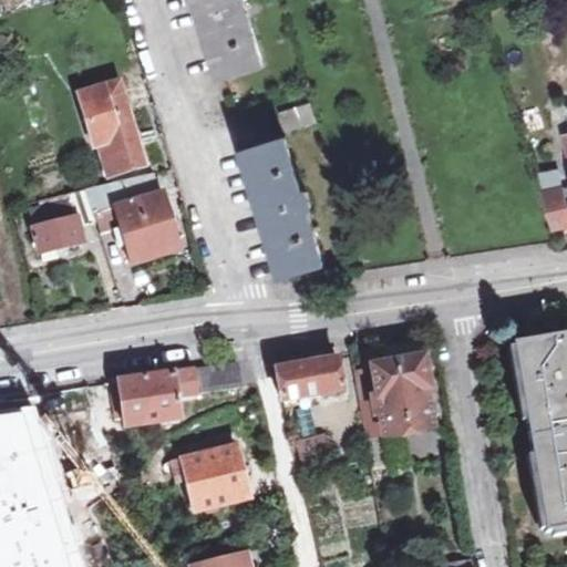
[(245,0),(198,0),(204,14),(199,16),(207,41),(212,40),(223,79),(265,65),(245,0)]
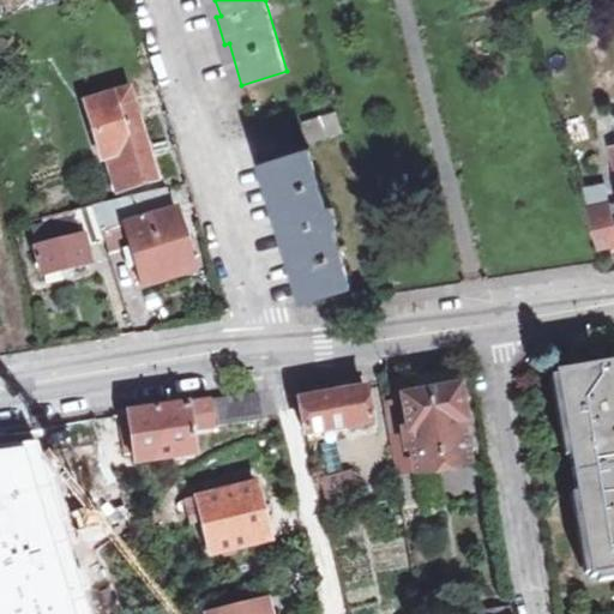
[(131,91),(88,103),(116,194),(160,182),(131,91)]
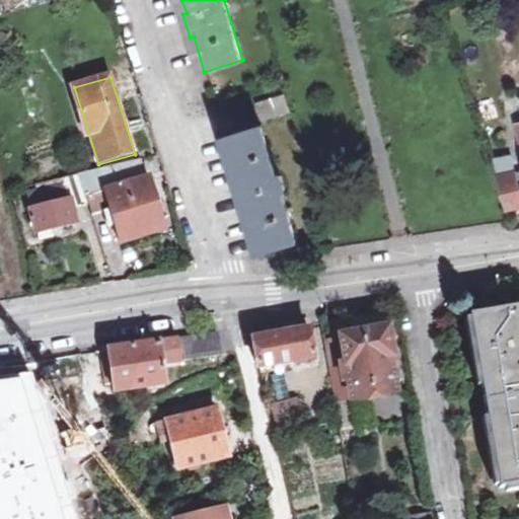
[(286,95),(256,104),(262,124),(292,115),(286,95)]
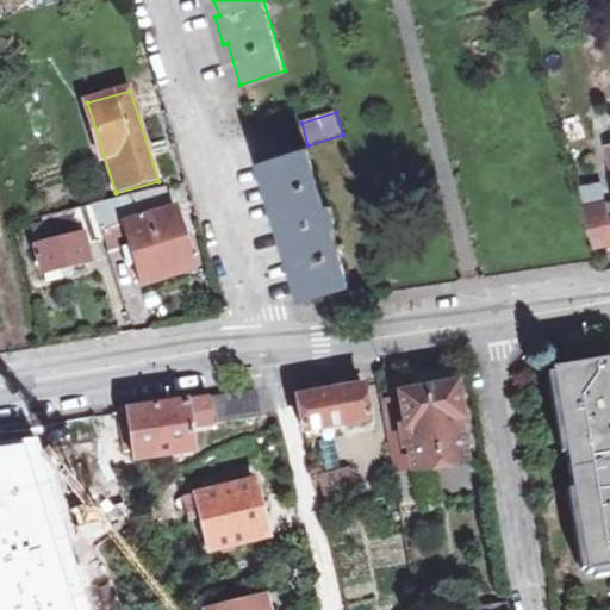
[(309,154),(263,167),(303,299),(347,287),(330,228),(336,225),(331,211),(325,212),(309,154)]
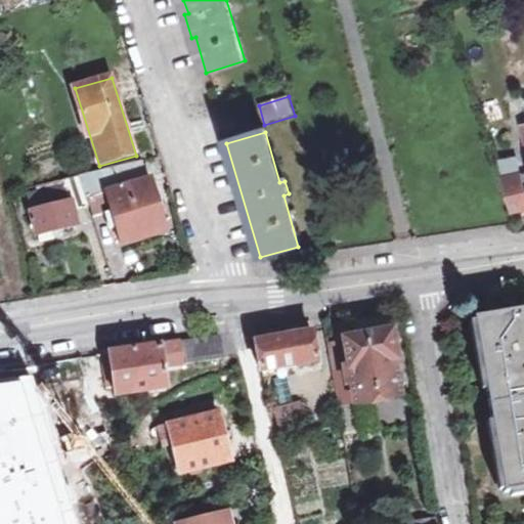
[(39,233),(78,224),(75,213),(91,209),(88,201),(107,197),(122,244),(165,230),(144,160),(61,180),(63,188),(32,195),(36,211),(33,212),(39,233)]
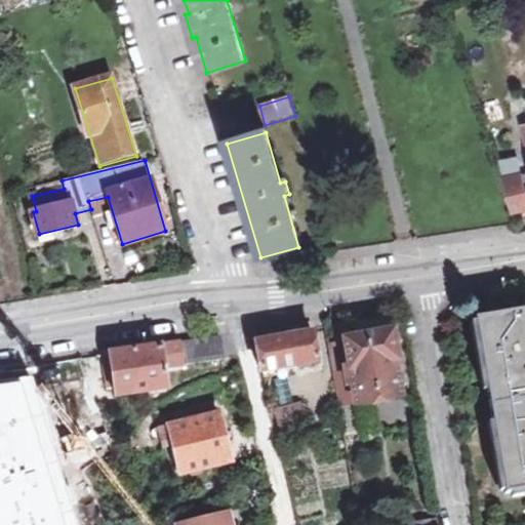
[(524,208),(524,175),(507,178),(511,193),(509,194),(515,211),(524,208)]
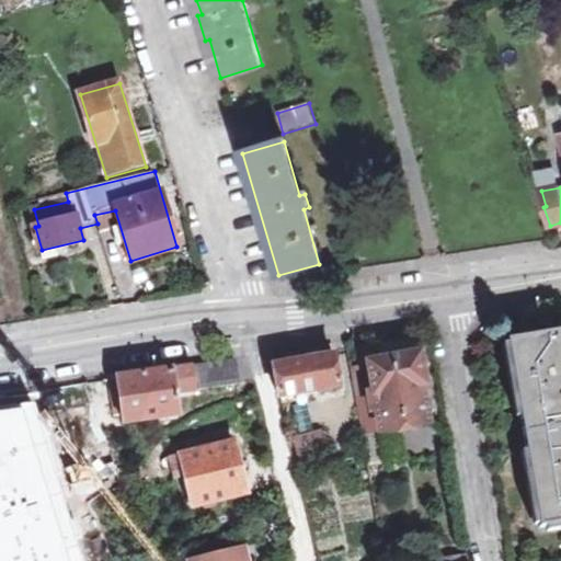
[(560,333),(511,343),(542,523),(560,518),(560,333)]
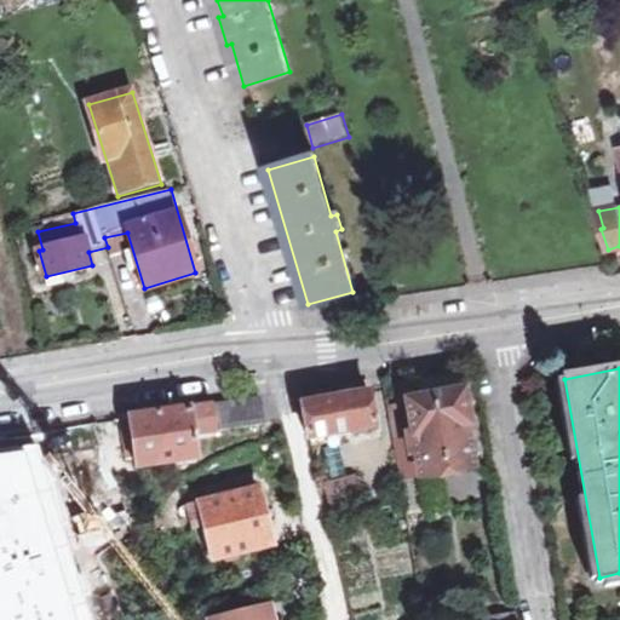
[(367,383),(298,392),(305,426),(309,440),(375,429),(367,383)]
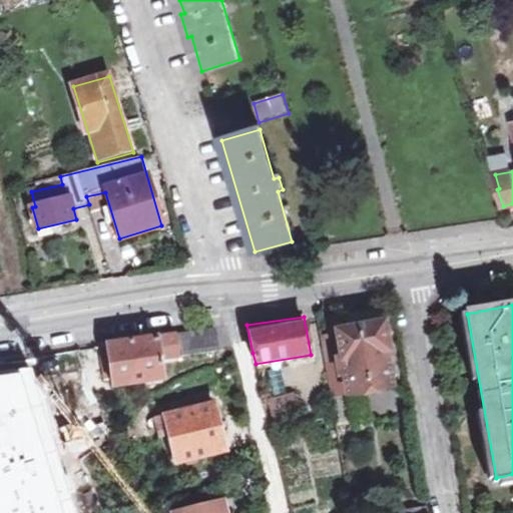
[(319,335),(323,359),(335,358),(337,375),(345,375),(348,396),(392,390),(385,354),(389,353),(384,325),(338,332),(338,333),(319,335)]
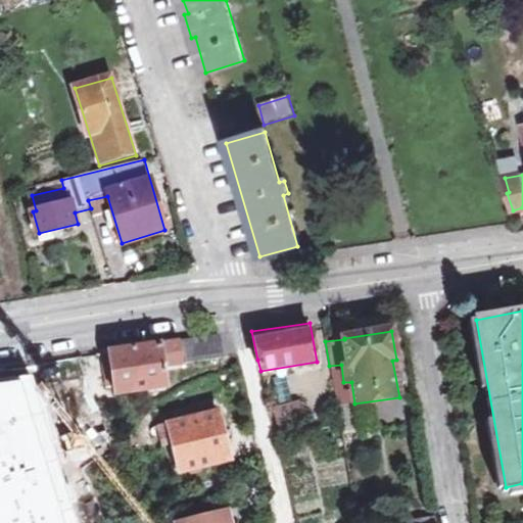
[(216,336),(133,348),(99,354),(104,384),(113,382),(115,395),(165,387),(161,358),(190,353),(191,364),(222,360),(219,336),(216,336)]
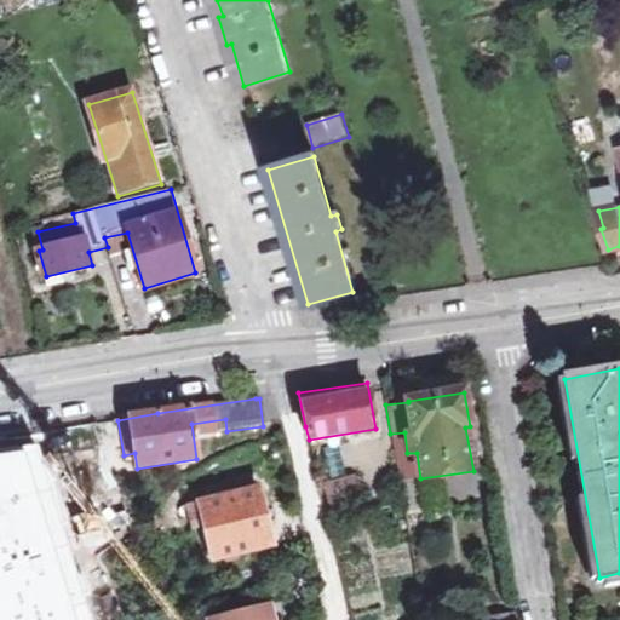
[(405,432),(390,434),(400,482),(420,478),(417,453),(407,453),(405,432)]
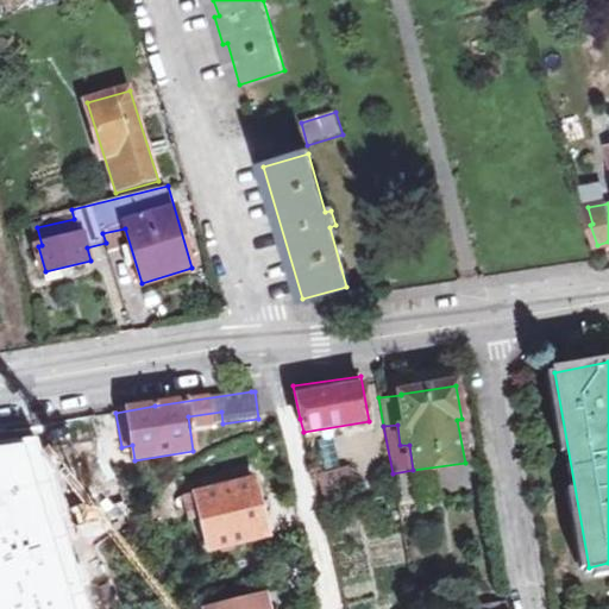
[(0,608),(90,608),(38,437),(0,438),(0,608)]
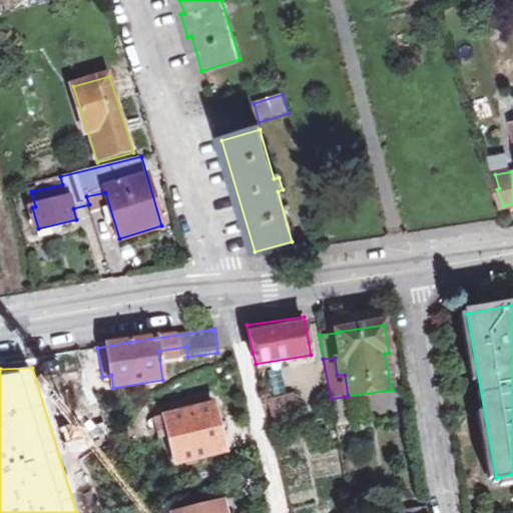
[(297,397),(268,405),(274,429),(303,422),(297,397)]
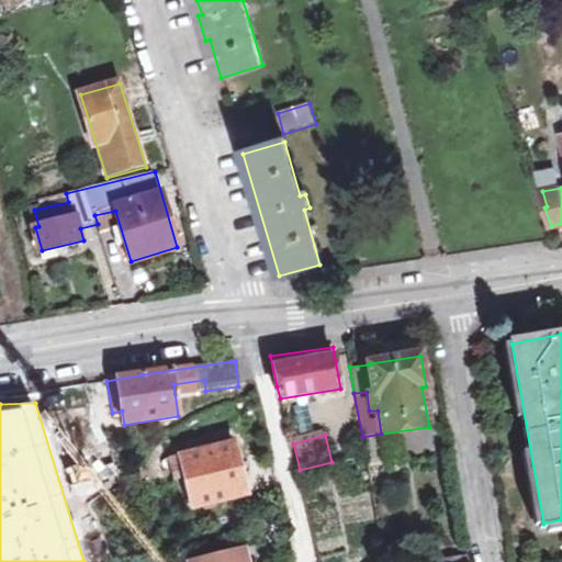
[(183,456),(197,507),(249,495),(236,442),(183,456)]
